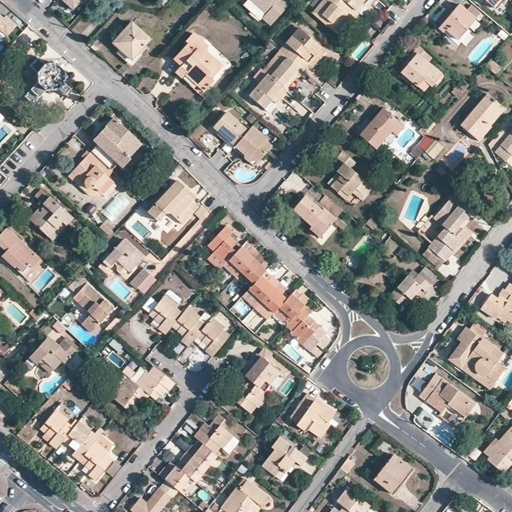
[(60,0),(74,12),(84,0),(60,0)]
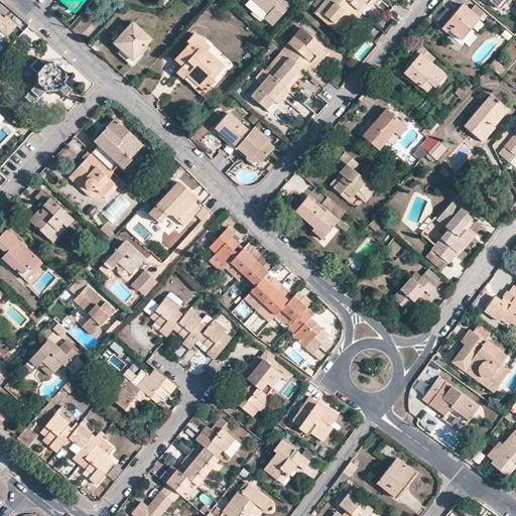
[(254,0),(271,14),(266,20),(273,25),(292,4),(288,0),(254,0)]
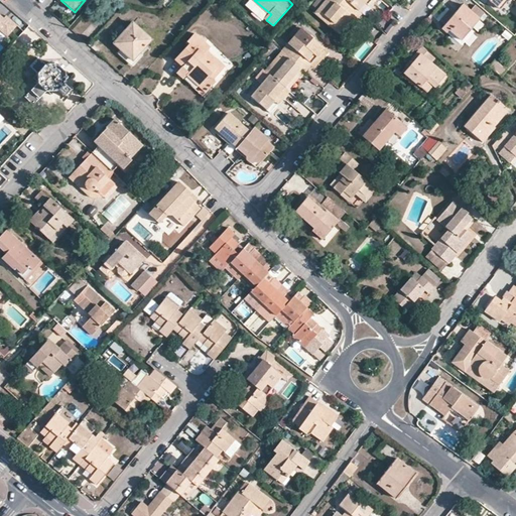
[(325,0),(317,9),(342,30),(352,19),(353,18),(354,20),(361,13),(360,13),(358,11),(344,0),(325,0)]
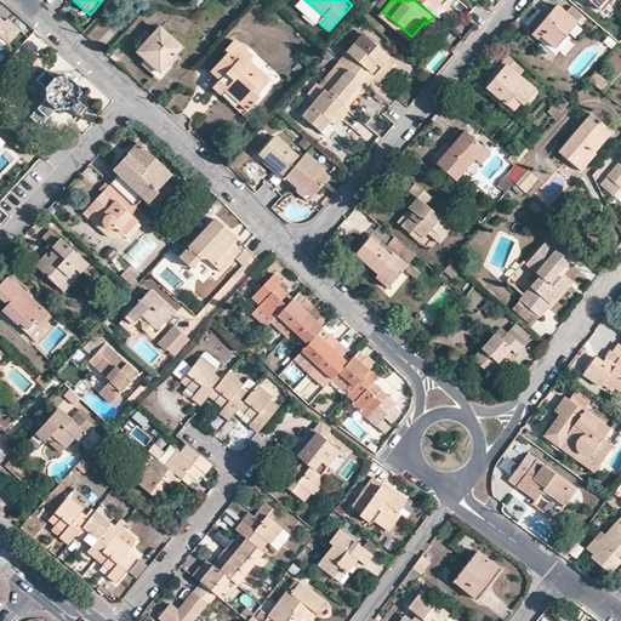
[(414,0),(431,13),(438,4),(442,6),(442,7),(448,0),(414,0)]
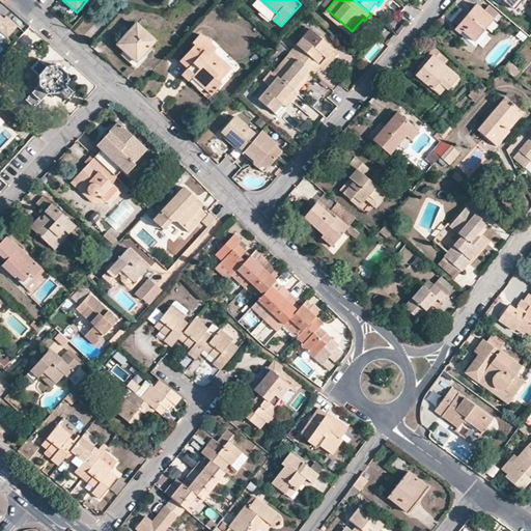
[(530,0),(502,0),(503,1),(511,8),(519,0),(529,0),(530,1),(530,0)]
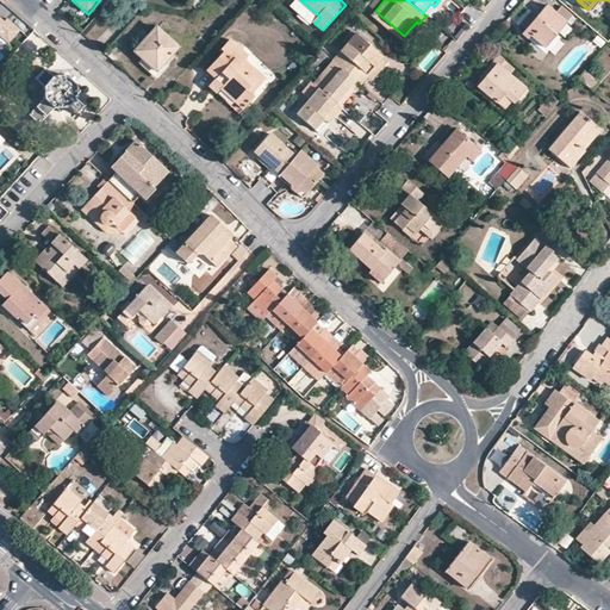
[(434,6),(430,4),(423,13),(425,16),(434,6)]
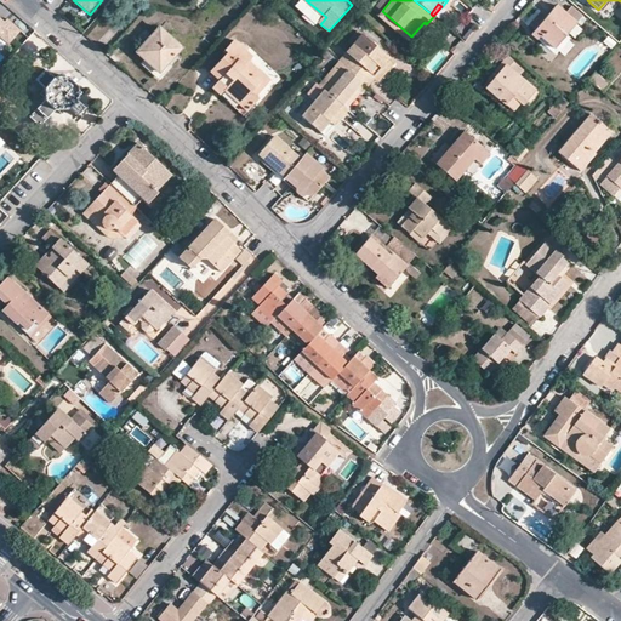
[(575,23),(556,6),(531,35),(536,40),(539,36),(554,50),(575,23)]
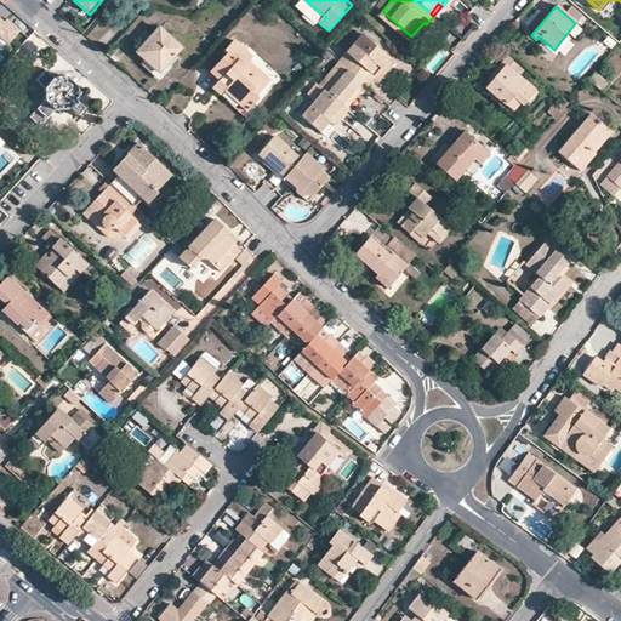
[(411,36),(382,11),(379,15),(410,43),(426,24),(425,22),(423,23),(411,36)]
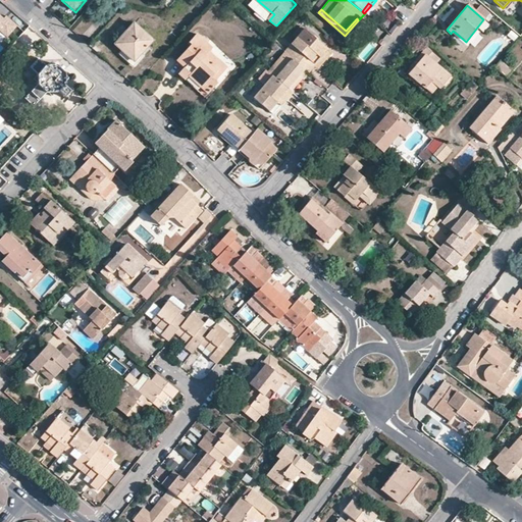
[(0,14),(0,31),(9,39),(19,27),(6,15),(4,18),(0,14)]
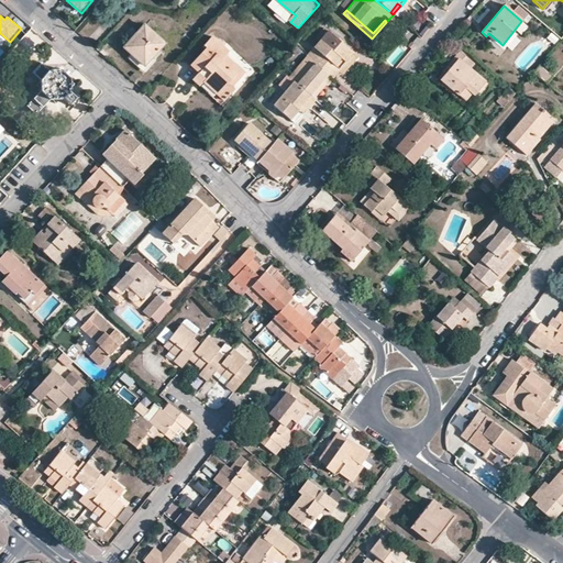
[(143,23),(123,45),(132,53),(130,55),(143,67),(153,57),(155,59),(159,54),(157,52),(165,43),(143,23)]
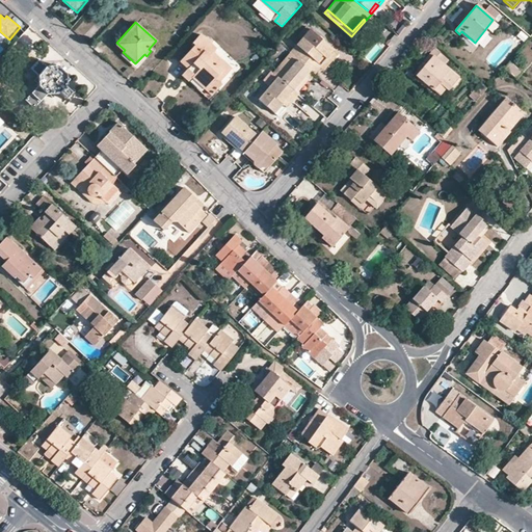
[(318,68),(334,50),(310,30),(290,53),(296,59),(314,75),(320,69),(318,68)]
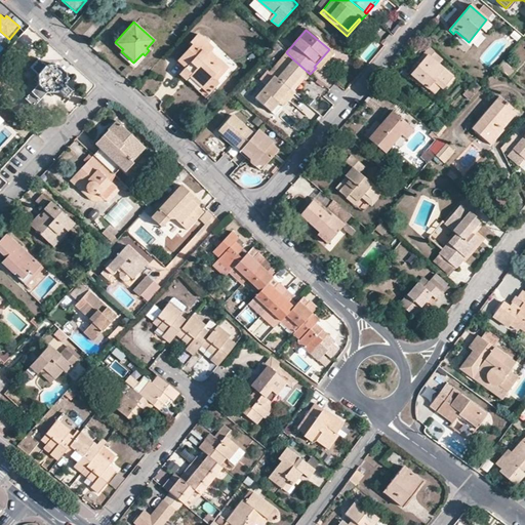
[(455,31),(453,34),(466,45),(469,42),(455,31)]
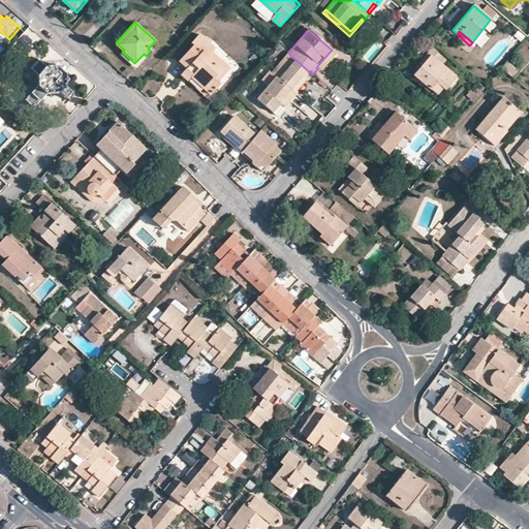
[(190,42),(192,44),(178,61),(185,68),(191,74),(189,78),(209,95),(219,83),(218,82),(224,72),(215,64),(219,60),(211,52),(214,48),(198,34),(190,42)]
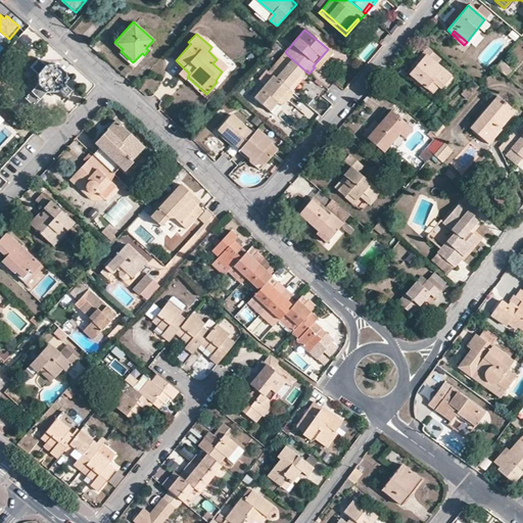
[(440,60),(426,48),(406,72),(424,88),(430,81),(435,86),(439,89),(450,77),(436,64),(440,60)]
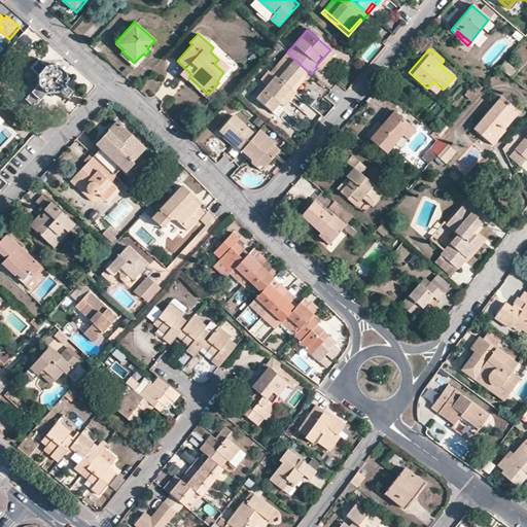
[(330,49),(315,67),(317,68),(319,70),(334,53),(330,49)]
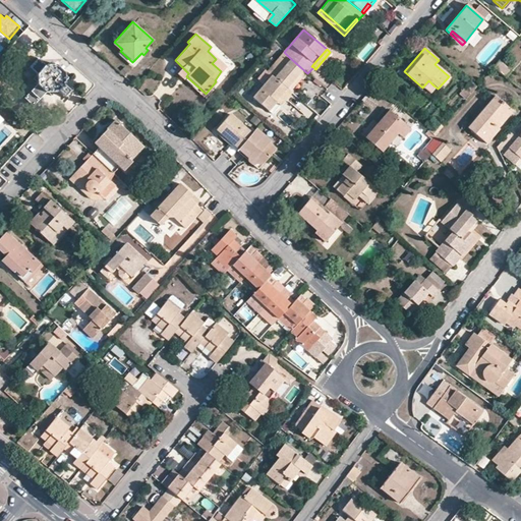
[(301,80),(307,73),(290,58),(273,77),(287,89),(297,76),(301,80)]
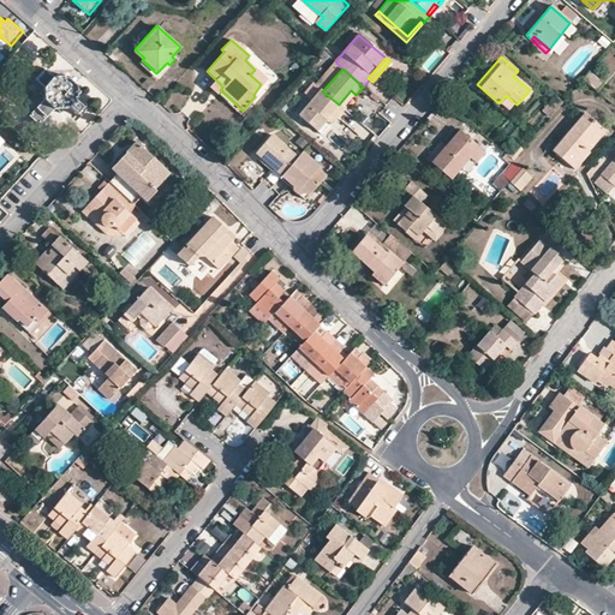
[(255,70),(250,75),(261,84),(266,78),(255,70)]
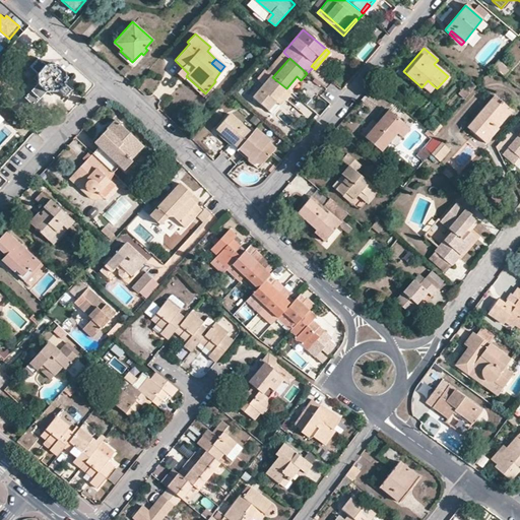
[(45,90),(49,94),(53,91),(56,92),(57,91),(63,96),(66,94),(69,90),(62,84),(62,73),(54,66),(44,66),(37,60),(29,68),(37,75),(33,79),(37,82),(23,96),(31,104),(45,90)]
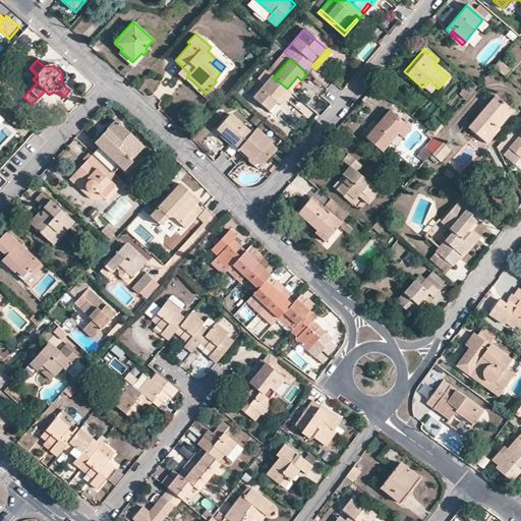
[(498,60),(491,67),(505,77),(510,71),(498,60)]
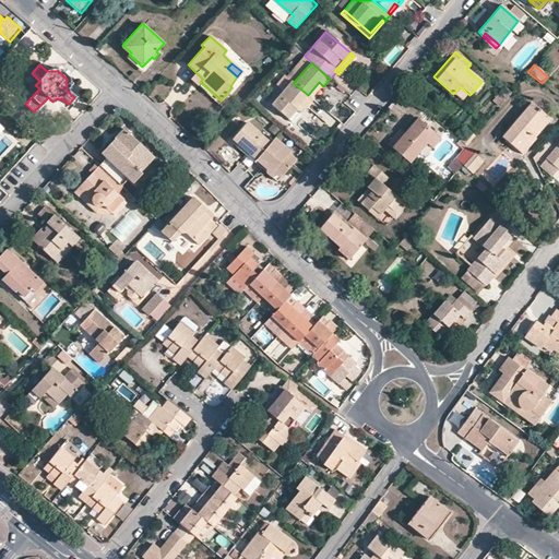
[(202,79),(195,72),(190,79),(217,104),(221,100),(200,82),(202,79)]
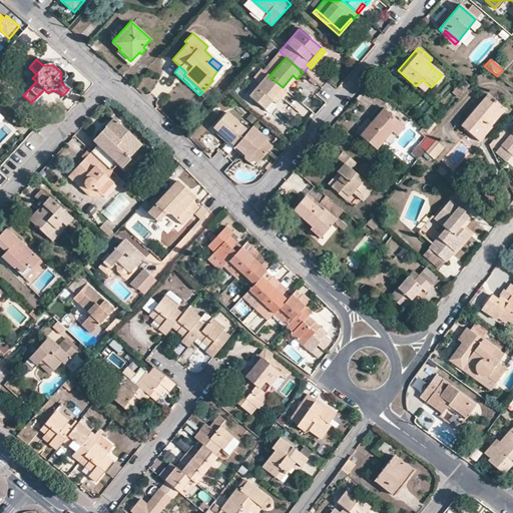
[(248,95),(264,109),(272,101),(276,104),(287,91),(283,87),(269,76),(267,74),(248,95)]
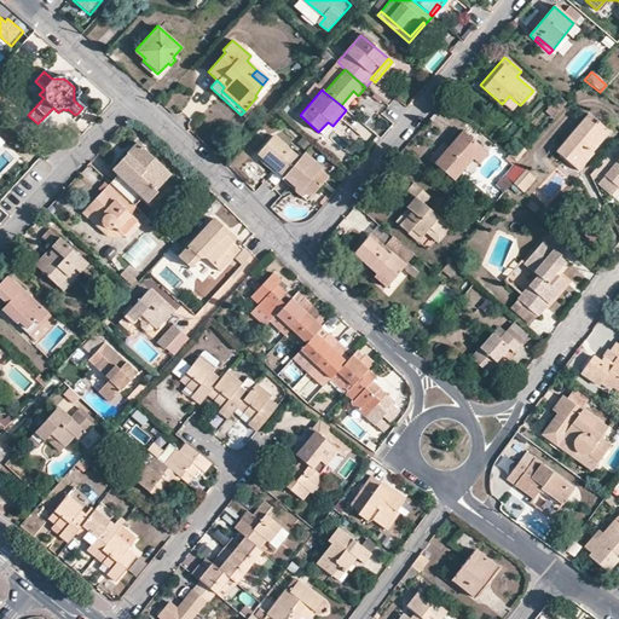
[(515,102),(509,96),(502,104),(508,110),(515,102)]
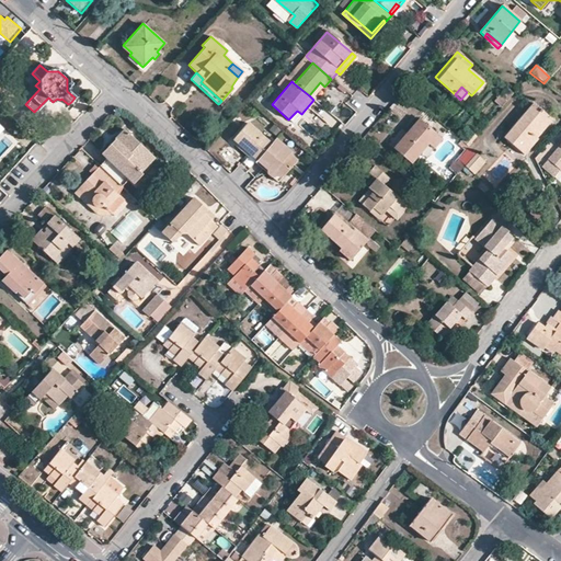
[(512,93),(506,88),(501,94),(506,100),(512,93)]
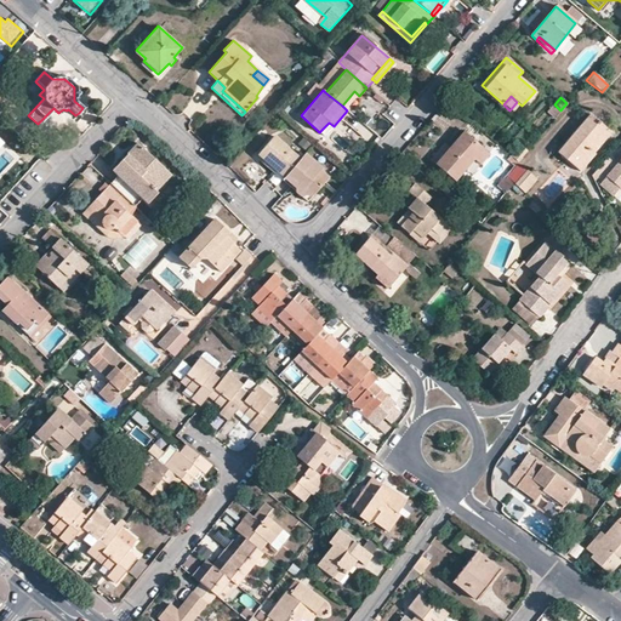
[(580,171),(594,154),(590,149),(607,129),(590,115),(558,153),(580,171)]
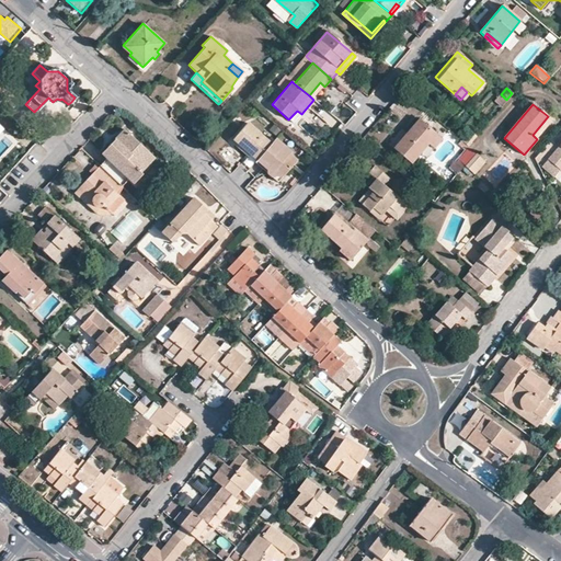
[(552,119),(548,116),(533,135),(537,139),(552,119)]
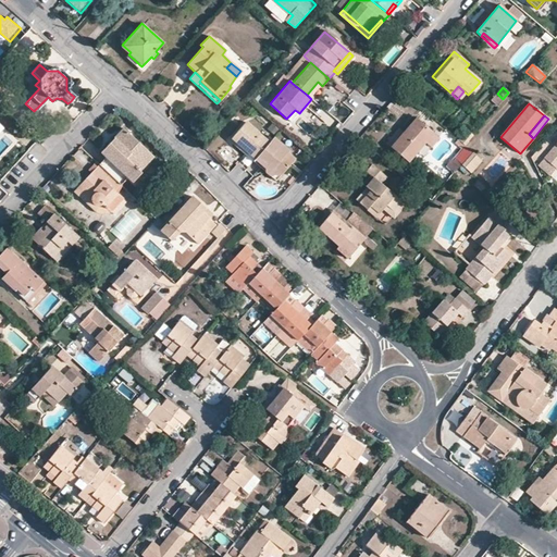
[(391,148),(408,163),(423,145),(432,135),(432,134),(416,120),(391,148)]
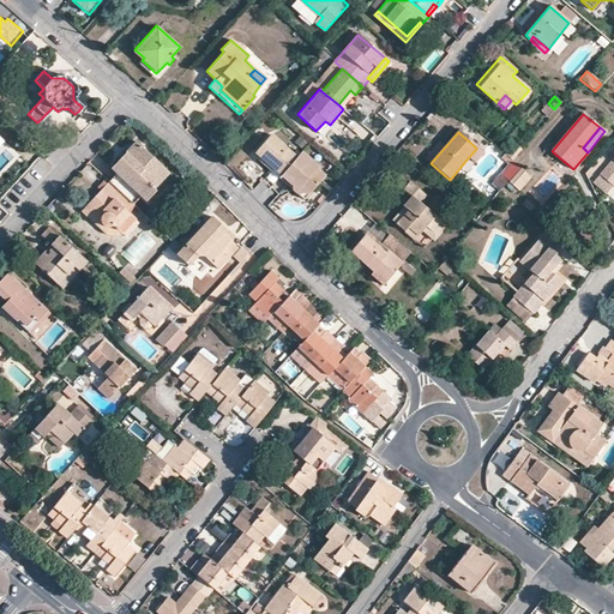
[(281,174),(283,173),(296,156),(271,134),(256,151),(281,174)]
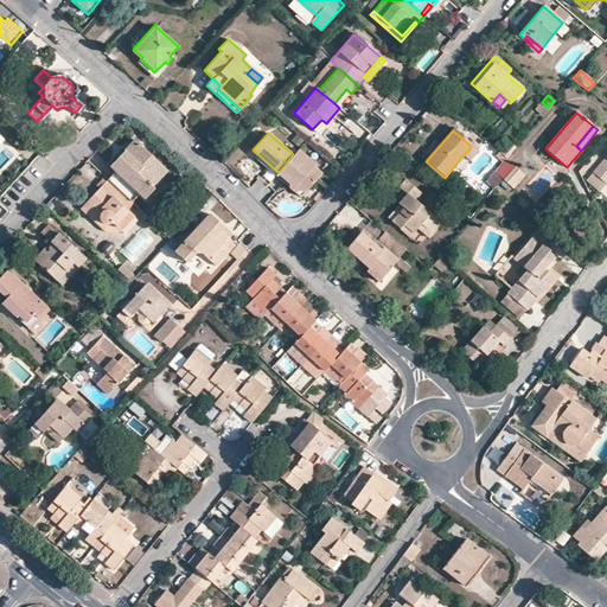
[(131,203),(138,195),(142,200),(153,189),(152,187),(167,172),(134,140),(122,153),(109,167),(114,172),(107,180),(131,203)]
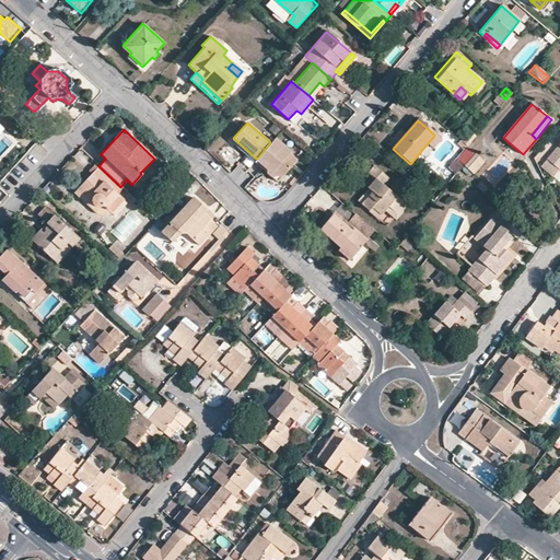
[(440,141),(434,136),(426,146),(431,151),(440,141)]
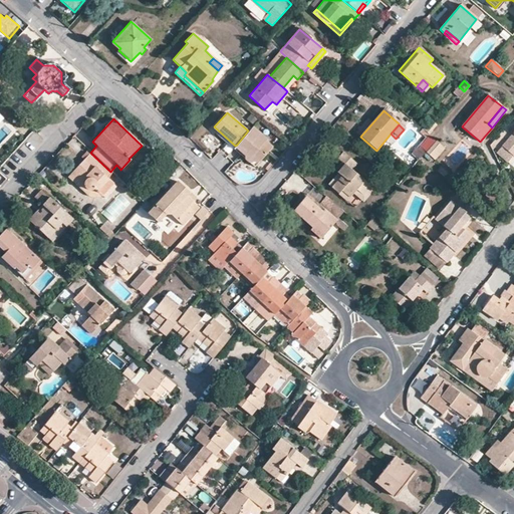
[(248,131),(237,145),(257,162),(271,147),(265,142),(266,139),(252,126),(248,131)]
